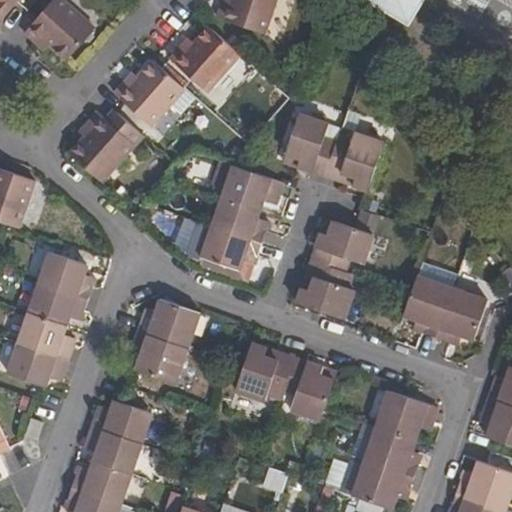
[(0,0),(0,21),(18,0),(0,0)]
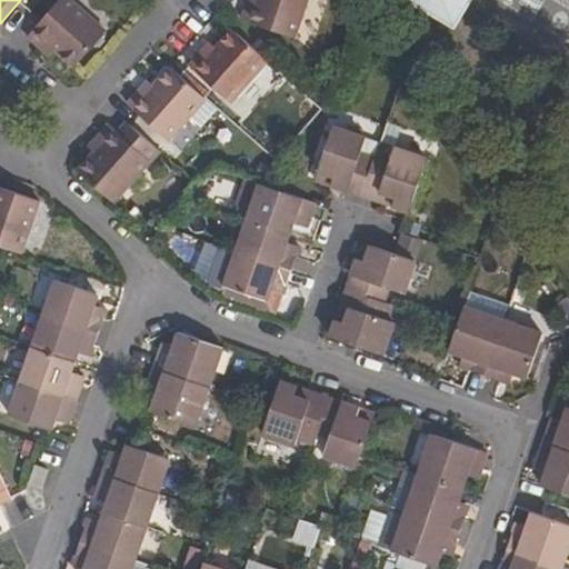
[(105,31),(69,0),(58,0),(28,36),(41,48),(47,41),(75,66),(105,31)]
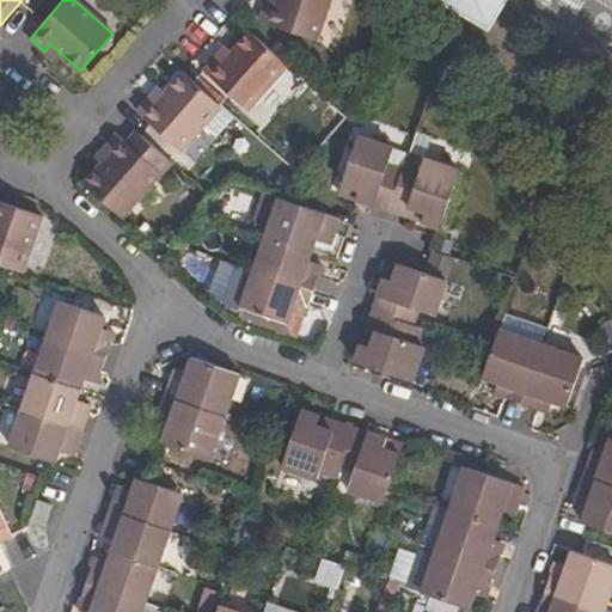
[(275,0),(275,1),(269,0),(267,0),(261,19),(316,38),(329,0),(275,0)]
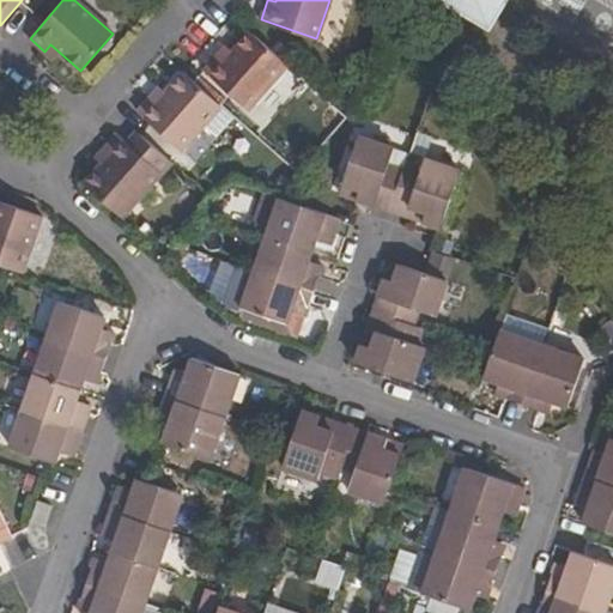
[(505,0),(448,0),(490,25),(505,0)]
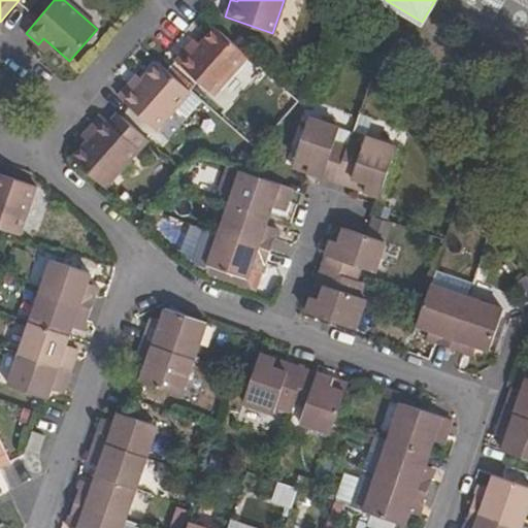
[(216,27),(194,52),(188,46),(175,60),(215,93),(248,56),(216,27)]
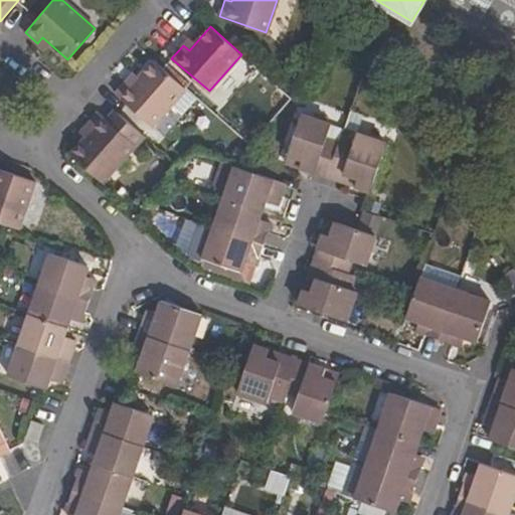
[(154,60),(132,84),(127,80),(115,94),(152,127),(186,89),(154,60)]
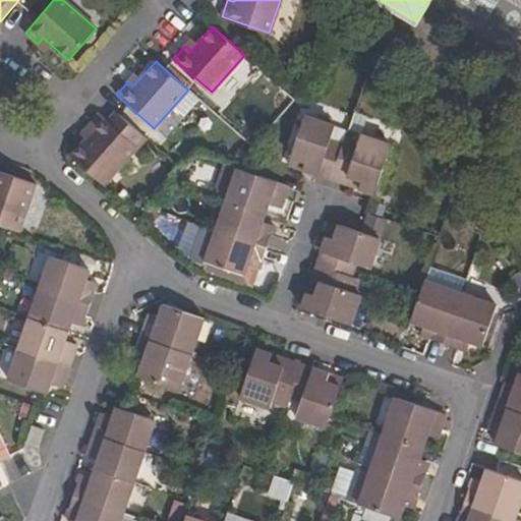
[(95,130),(71,157),(104,185),(137,147),(100,113),(90,125),(95,130)]
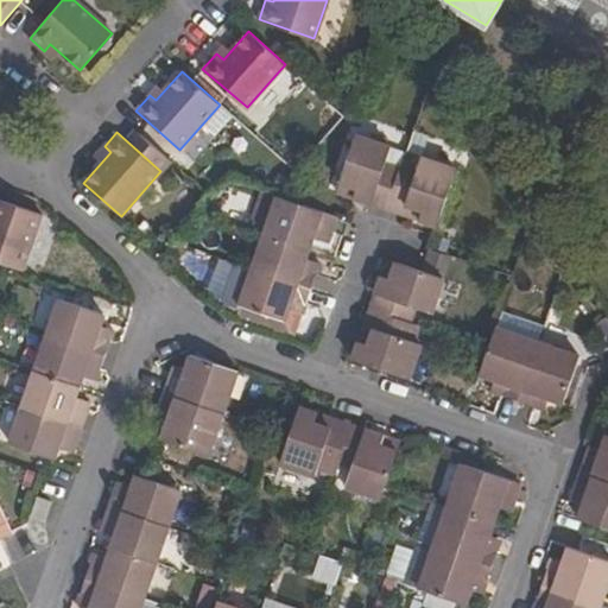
[(387,207),(391,198),(422,209),(419,217),(437,225),(457,168),(420,156),(418,165),(404,160),(400,169),(385,164),(391,145),(355,133),(341,182),(358,187),(354,196),(387,207)]
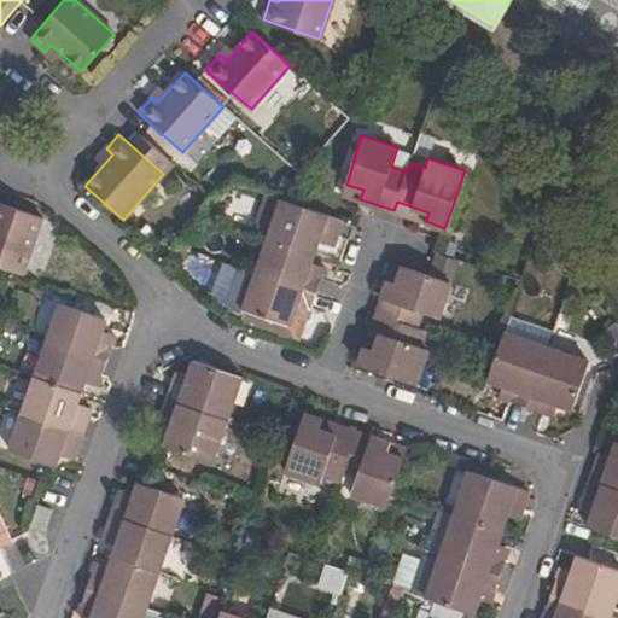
[(257,273),(245,309),(290,325),(293,312),(308,316),(315,292),(324,267),(310,263),(314,251),(319,239),(332,243),(340,217),(291,200),(283,198),(269,235),(257,273)]
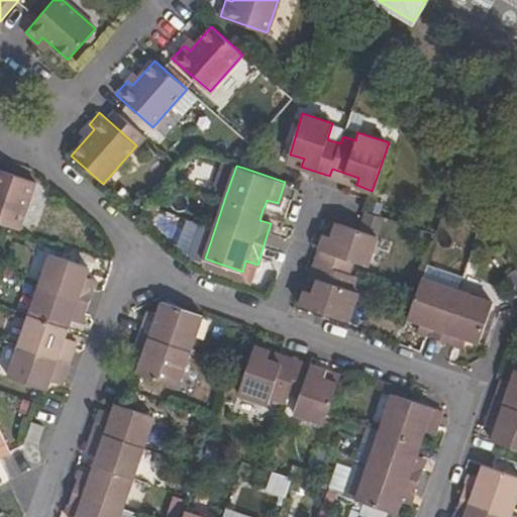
[(19,229),(35,182),(0,169),(0,222),(3,223),(19,229)]
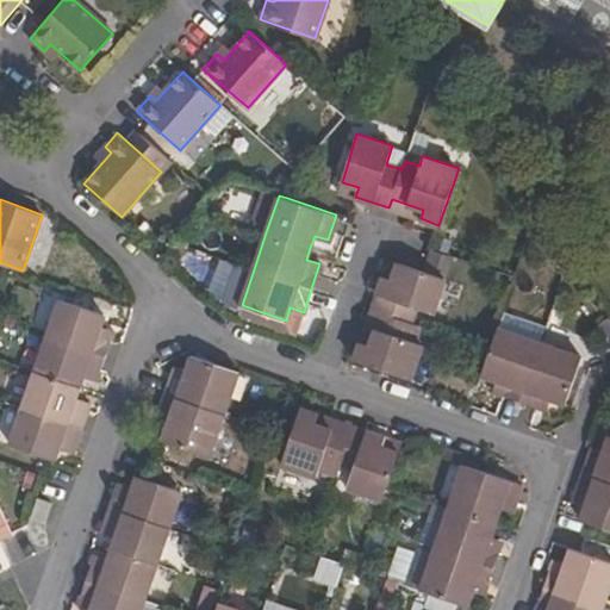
[(361,342),(354,361),(411,380),(424,344),(415,341),(419,325),(410,323),(415,309),(434,315),(446,279),(399,263),(392,280),(384,277),(372,310),(381,312),(371,346),(361,342)]
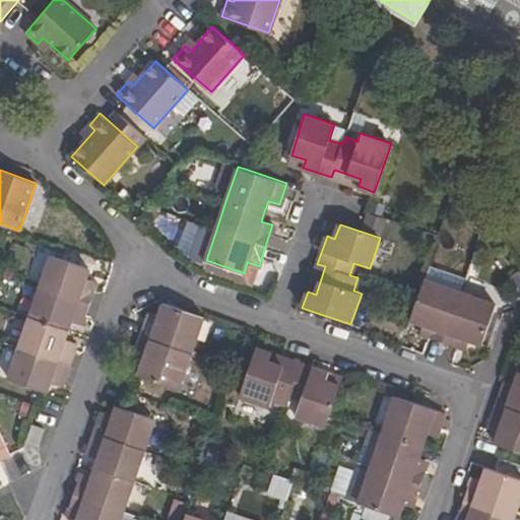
[(8,379),(42,390),(46,392),(49,382),(61,387),(69,364),(76,343),(64,338),(67,329),(70,321),(83,325),(90,303),(98,281),(86,277),(88,268),(51,255),(40,285),(29,317),(19,346),(8,379)]
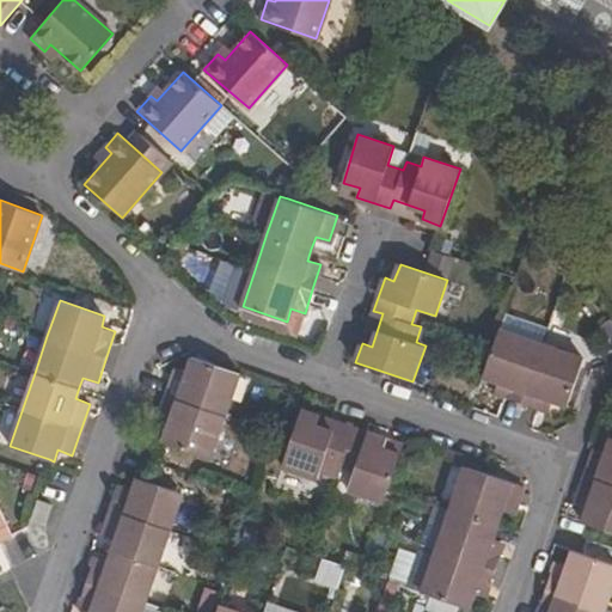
[(483,377),(500,383),(508,386),(507,392),(505,398),(521,404),(538,409),(540,404),(543,397),(552,401),(567,407),(583,357),(543,344),(500,330),(493,352),(483,377)]
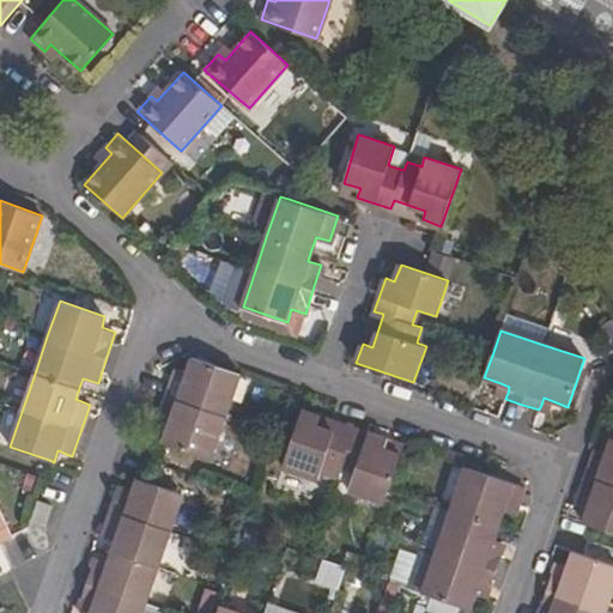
[(159,411),(165,413),(171,414),(168,426),(163,441),(211,456),(225,414),(240,372),(190,356),(186,371),(183,381),(176,380),(171,377),(165,395),(159,411)]
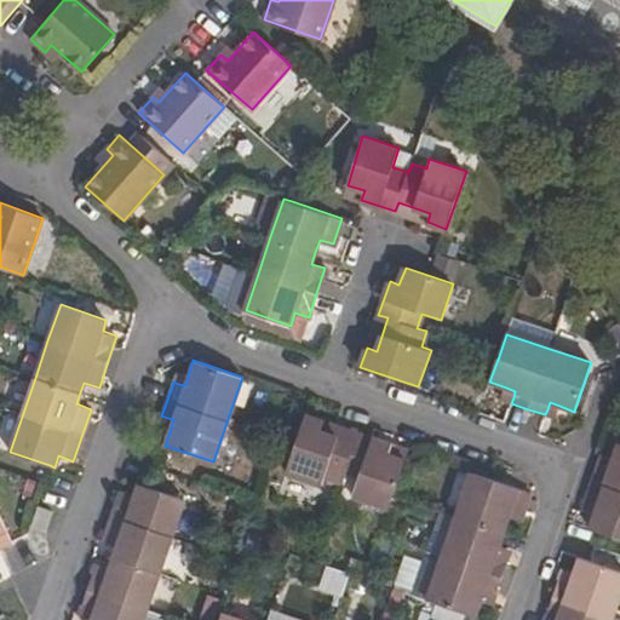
[(185,385),(188,375),(182,373),(178,384),(185,385)]
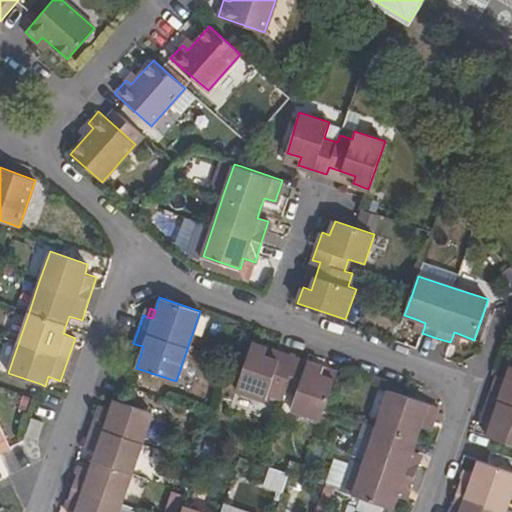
[(460,341),(462,335),(454,332),(452,338),(460,341)]
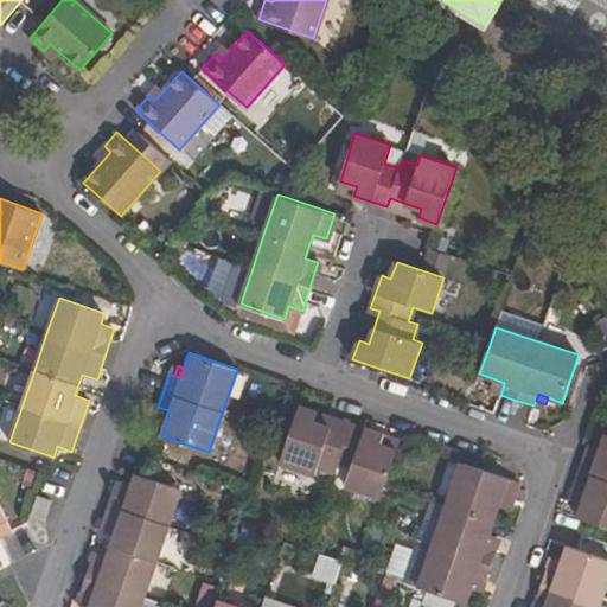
[(334,470),(337,461),(351,466),(345,484),(381,497),(387,481),(397,449),(381,443),(383,434),(350,422),(346,432),(314,422),(318,411),(300,406),(281,462),(315,474),(319,465),(334,470)]
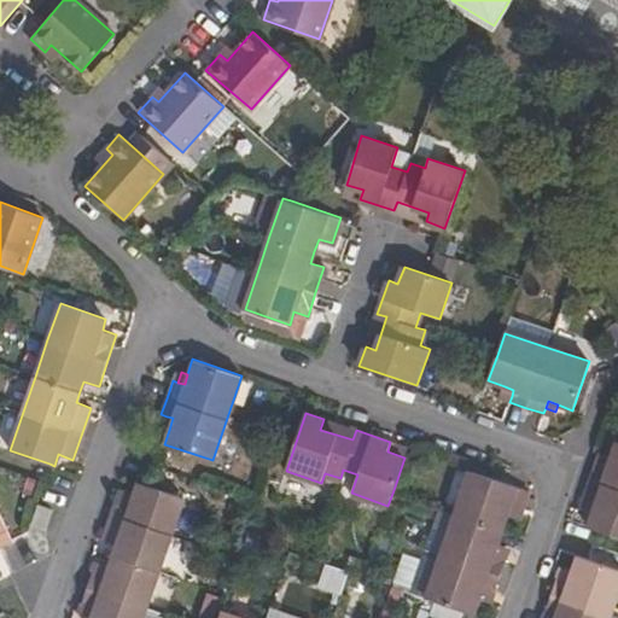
[(163,427),(169,430),(173,418),(167,417),(163,427)]
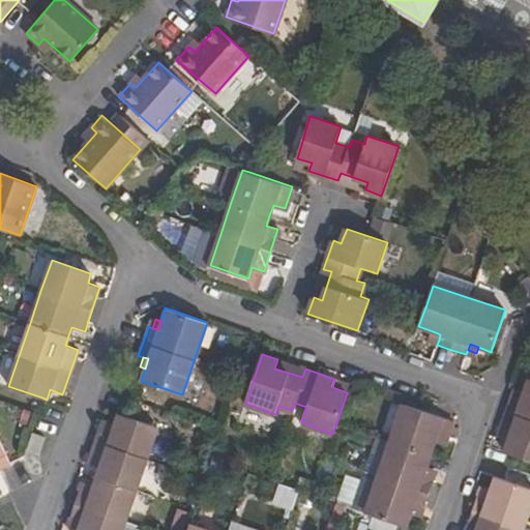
[(501,425),(506,428),(511,430),(508,438),(504,451),(529,460),(529,378),(529,379),(525,391),(522,400),(516,398),(511,395),(506,411),(501,425)]
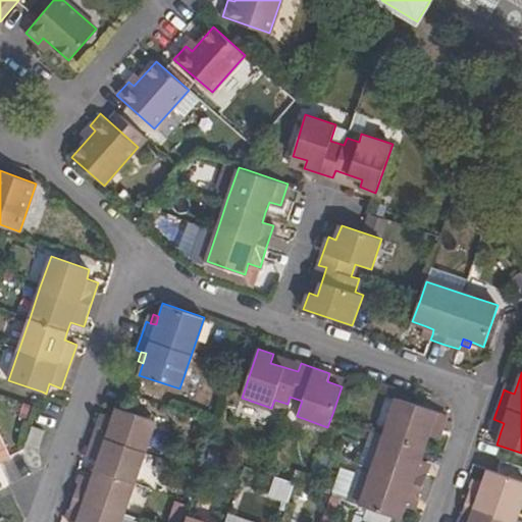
[(514,394),(517,385),(511,383),(508,392),(514,394)]
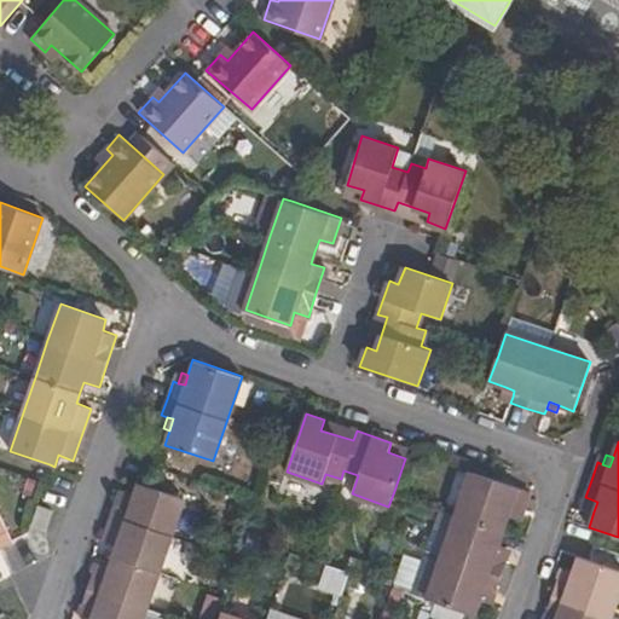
[(527,505),(532,491),(472,470),(456,513),(443,555),(427,599),(434,601),(475,614),(480,601),(484,591),(491,594),(495,595),(502,576),(507,560),(502,559),(496,556),(499,547),(504,530),(510,513),(514,502),(521,504),(527,505)]
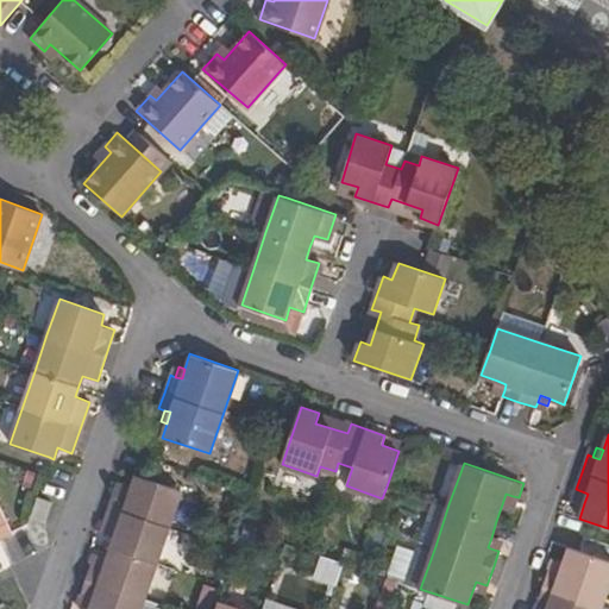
[(108,557),(94,552),(86,578),(77,603),(92,608),(90,608),(140,608),(144,597),(157,562),(169,527),(182,489),(138,473),(133,485),(119,481),(111,507),(102,531),(117,535),(113,547),(108,557)]
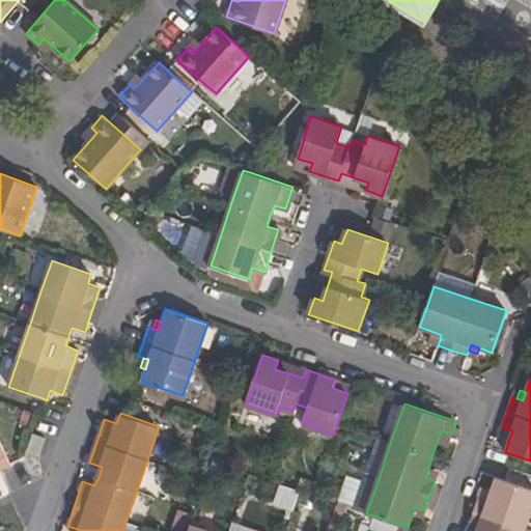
[(504,438),(509,439),(512,430),(507,428),(504,438)]
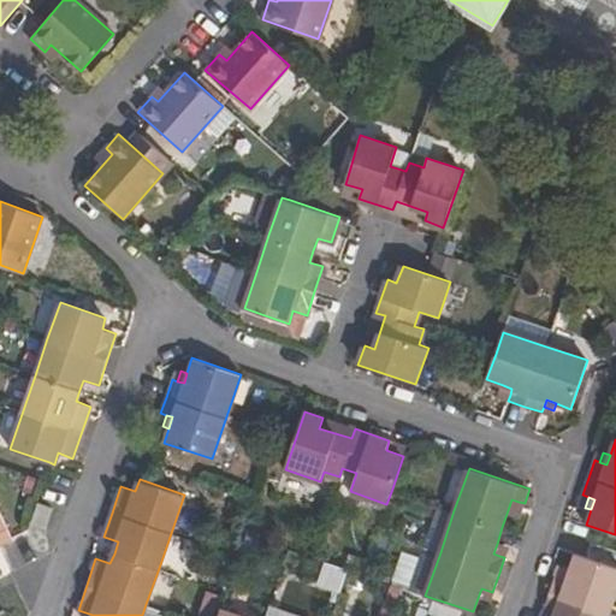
[(515,513),(519,502),(511,499),(508,510),(515,513)]
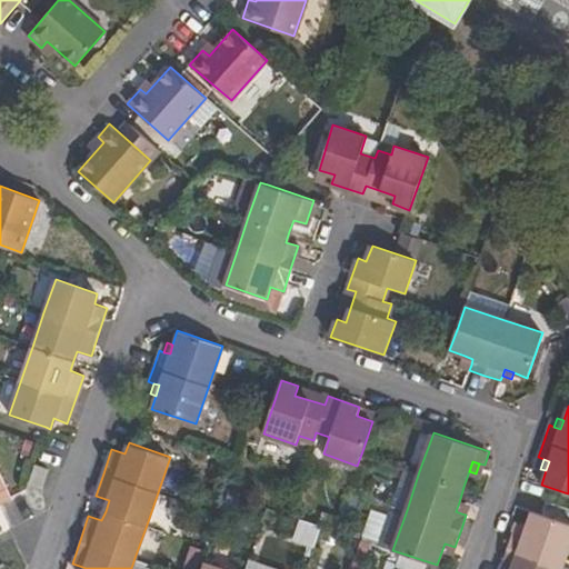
[(49,470),(36,466),(30,485),(43,488),(49,470)]
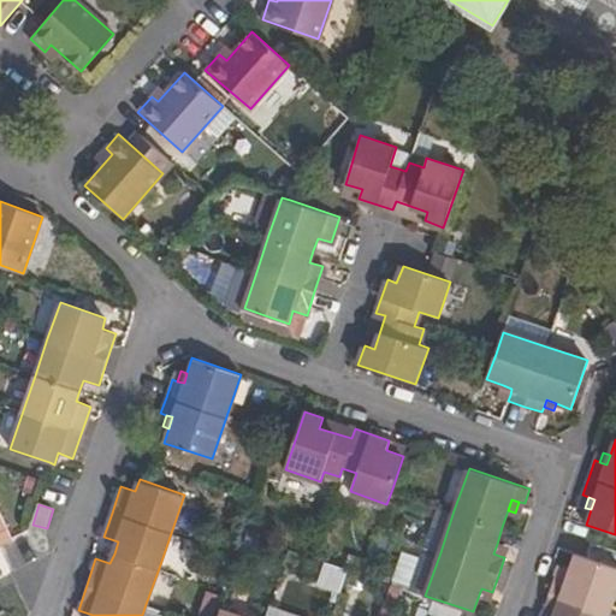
[(0,544),(12,538),(6,525),(0,513),(0,544)]
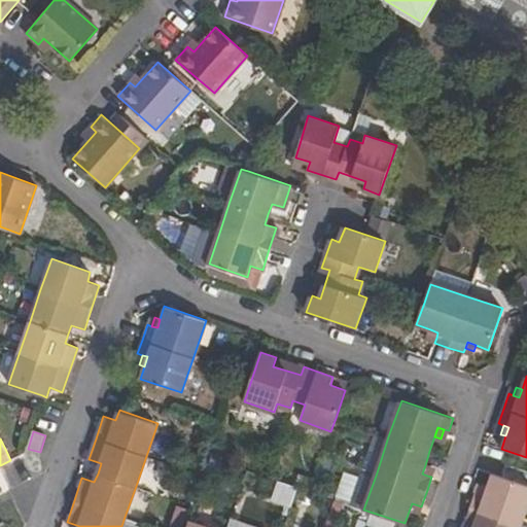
[(465,521),(469,523),(475,525),(473,526),(519,526),(521,523),(526,503),(526,485),(492,472),(487,487),(484,495),(480,493),(476,492),(470,505),(465,521)]
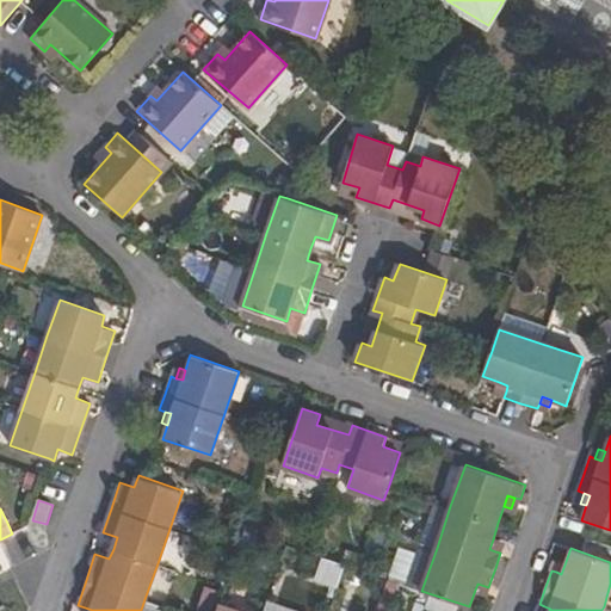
[(314,560),(310,585),(335,588),(339,563),(314,560)]
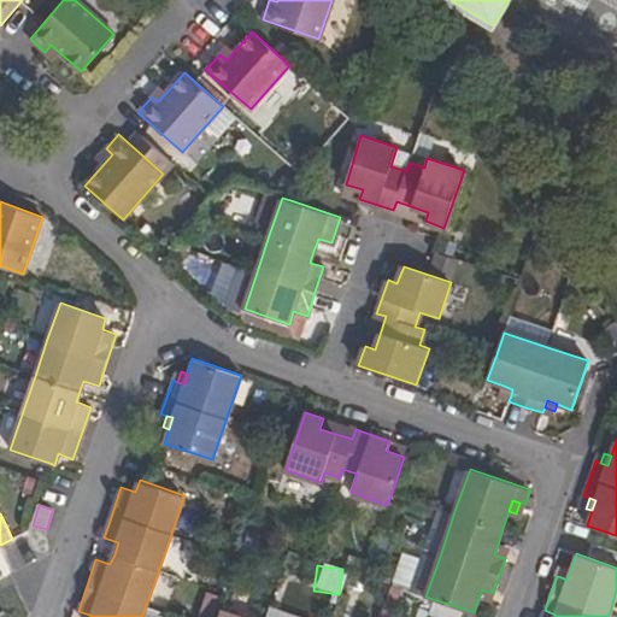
[(486,601),(489,592),(482,589),(479,599),(486,601)]
